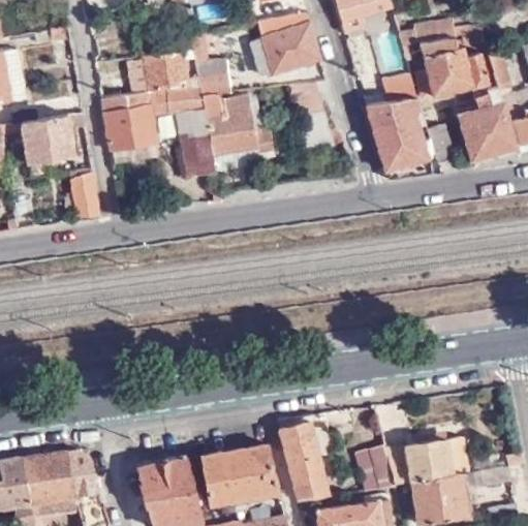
[(0,0),(0,11),(11,10),(9,0),(0,0)]
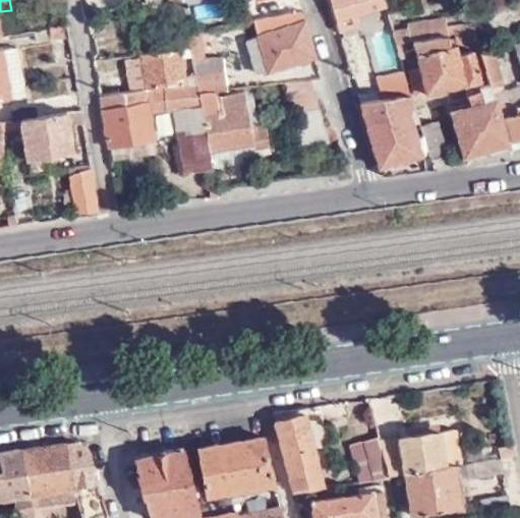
[(147,0),(150,11),(168,8),(167,0),(171,0),(175,19),(183,17),(179,0),(147,0)]
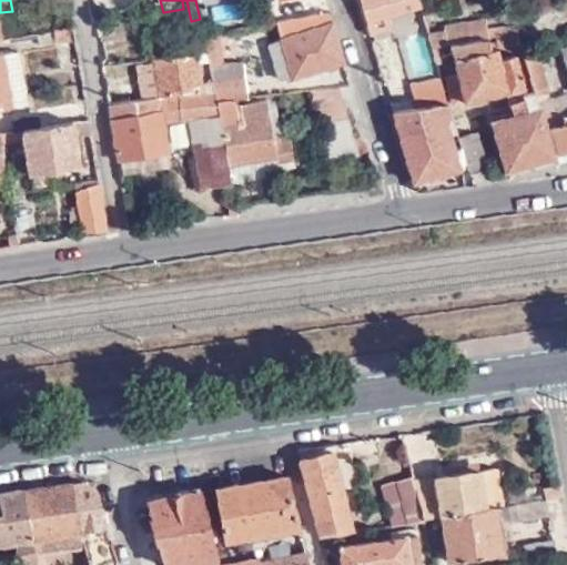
[(390,17),(422,9),(418,0),(358,0),(370,34),(392,28),(390,17)]
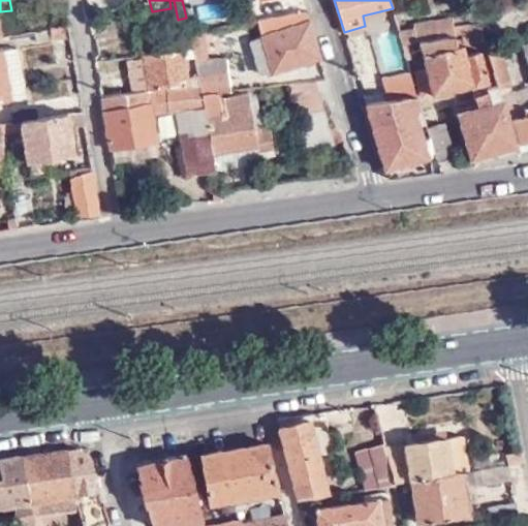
[(196,9),(199,23),(223,18),(221,4),(196,9)]
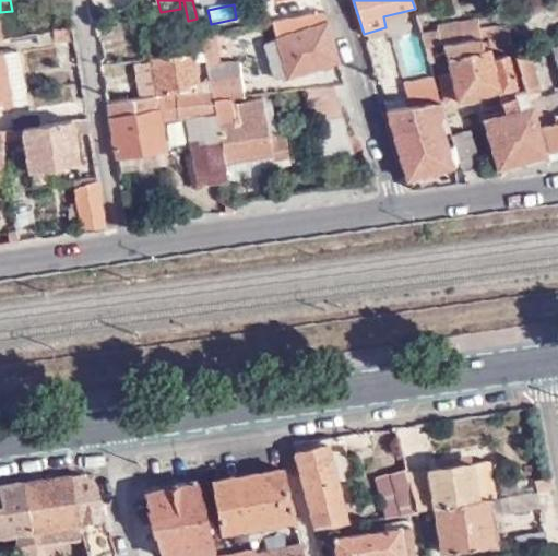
[(288,79),(337,64),(325,25),(307,31),(305,19),(273,25),(276,43),(264,46),(274,81),(287,78),(288,79)]
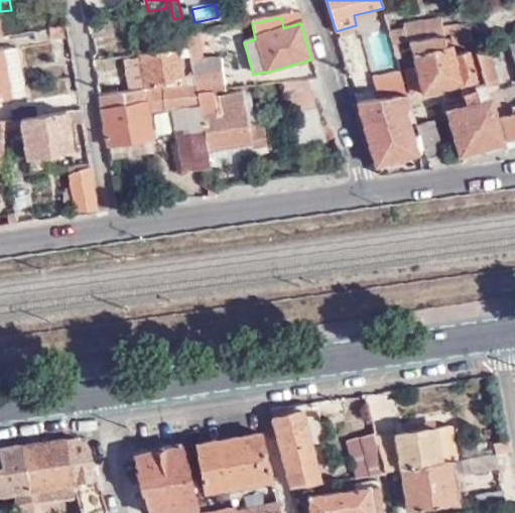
[(446,36),(451,36),(465,33),(462,22),(442,25),(440,17),(405,25),(405,31),(390,34),(393,45),(403,43),(409,42),(446,36)]
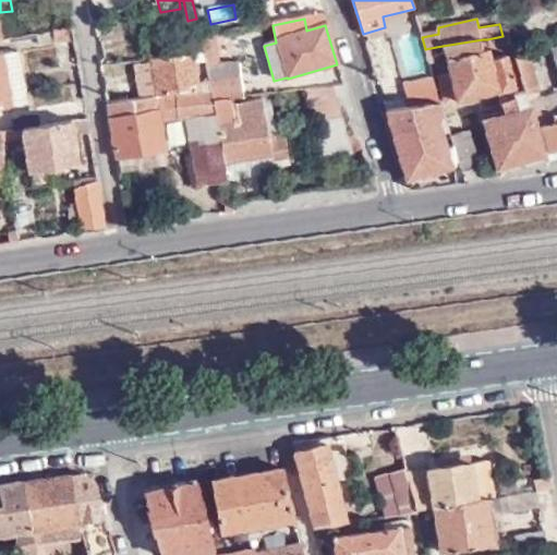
[(325,25),(337,64),(338,64),(327,25),(325,25)]
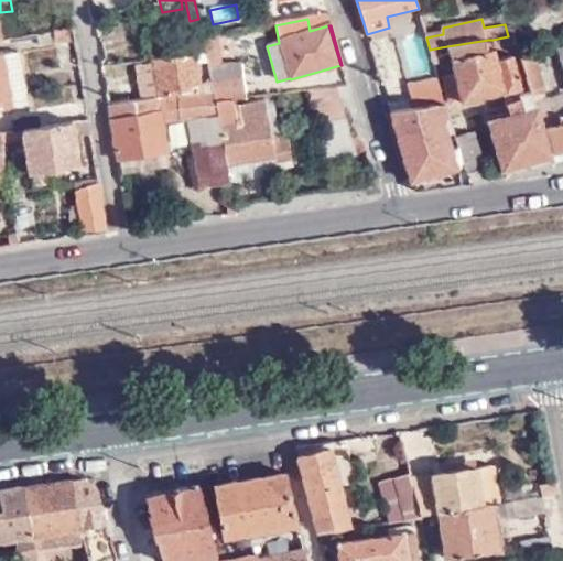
[(69,43),(67,31),(54,33),(55,44),(69,43)]
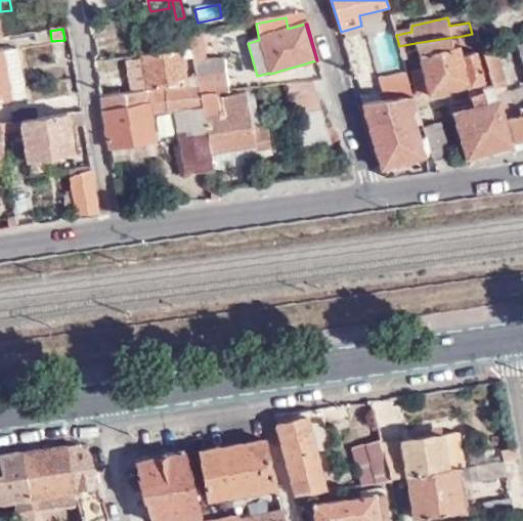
[(51,41),(50,31),(36,34),(37,44),(51,41)]
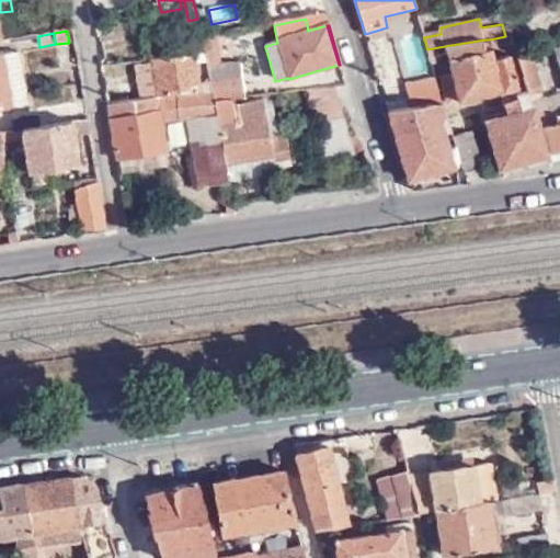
[(213,33),(201,35),(203,53),(209,88),(212,99),(247,94),(240,60),(218,64),(213,33)]
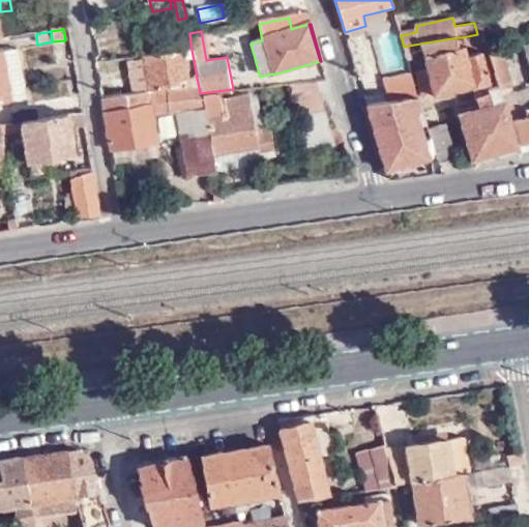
[(463,48),(459,37),(420,44),(430,71),(418,75),(425,101),(491,83),(482,51),(473,52),(472,46),(463,48)]
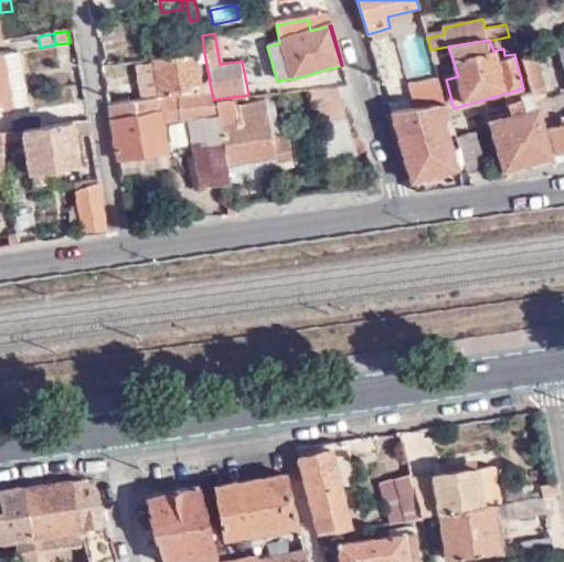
[(563,46),(559,49),(563,65),(563,106),(555,109),(559,124),(541,127),(550,157),(563,151),(563,46)]
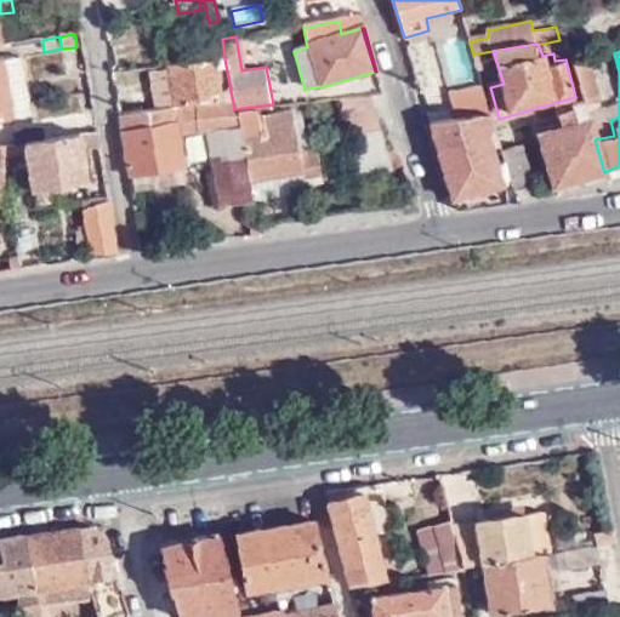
[(485,52),(473,55),(479,73),(490,69),(485,52)]
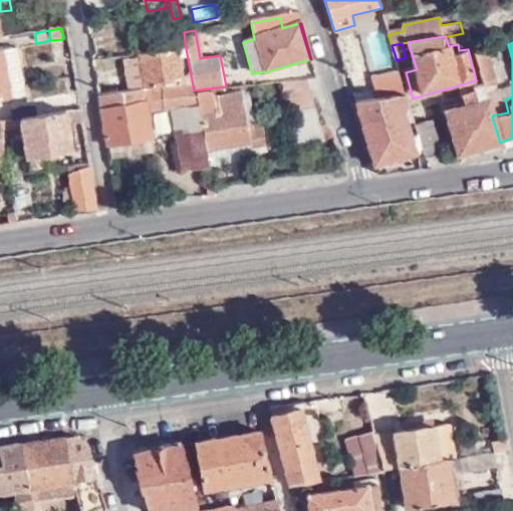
[(487,47),(473,51),(482,81),(483,87),(497,83),(487,47)]
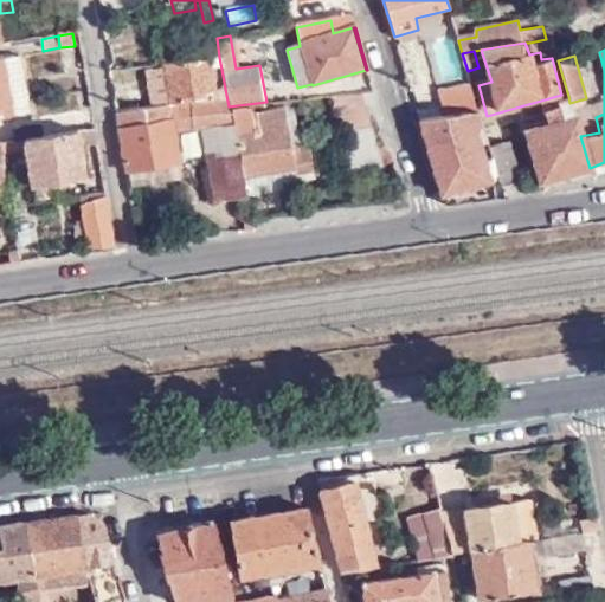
[(2,60),(12,117),(31,114),(21,57),(2,60)]
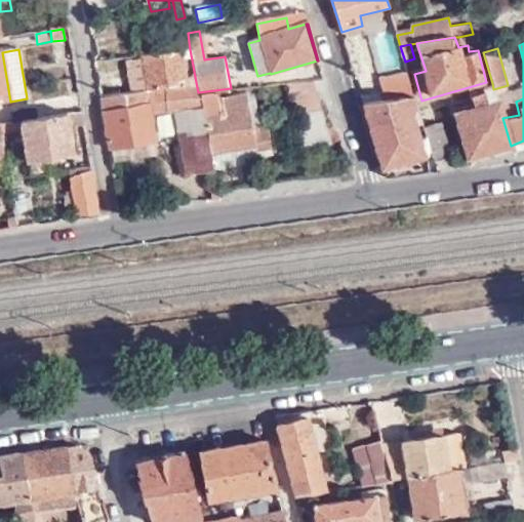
[(180,50),(140,55),(146,89),(150,88),(186,83),(180,50)]
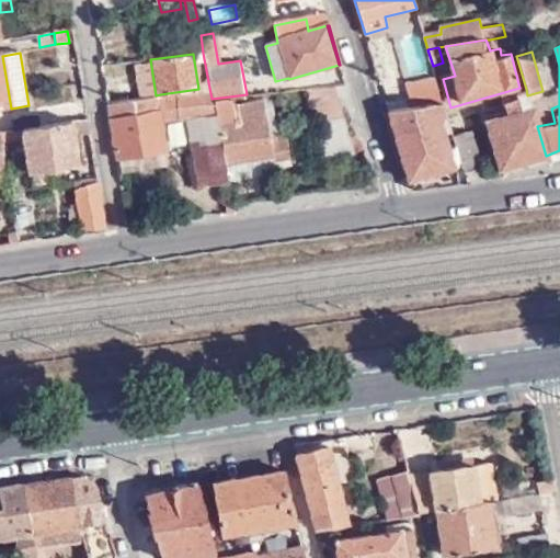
[(0,111),(11,109),(2,56),(0,56),(0,111)]
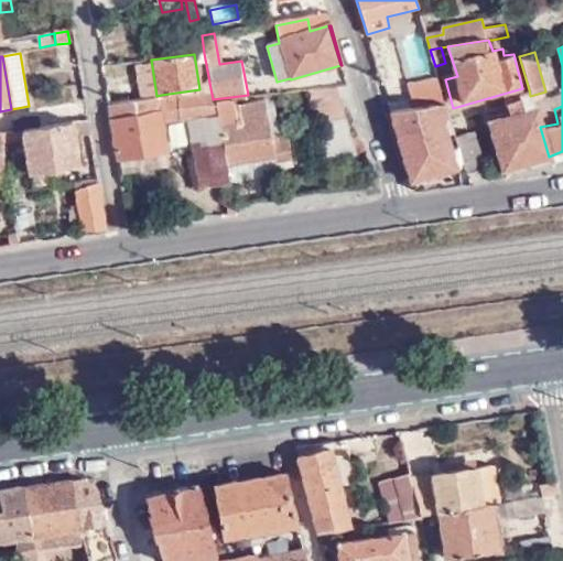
[(405,85),(412,109),(446,104),(439,79),(405,85)]
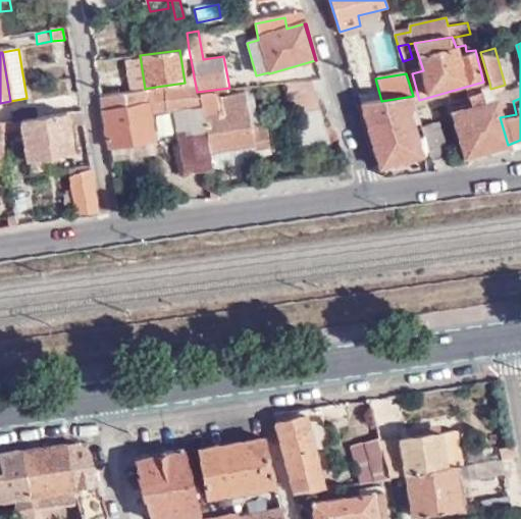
[(329,141),(310,80),(284,83),(304,148),(329,141)]
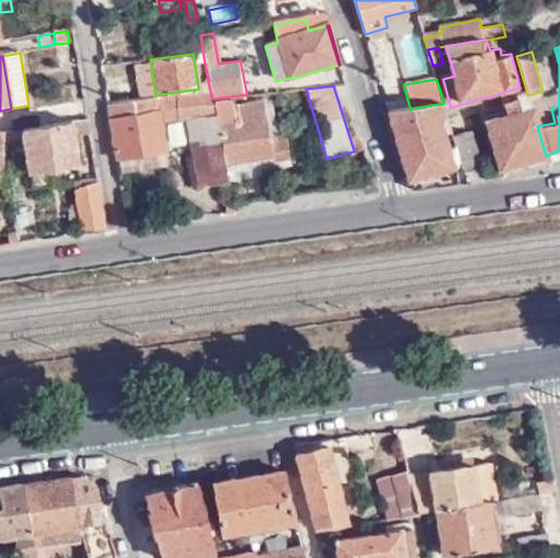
[(198,89),(160,94),(164,113),(166,113),(168,121),(185,118),(198,186),(227,181),(224,161),(214,107),(212,99),(209,88),(198,89)]
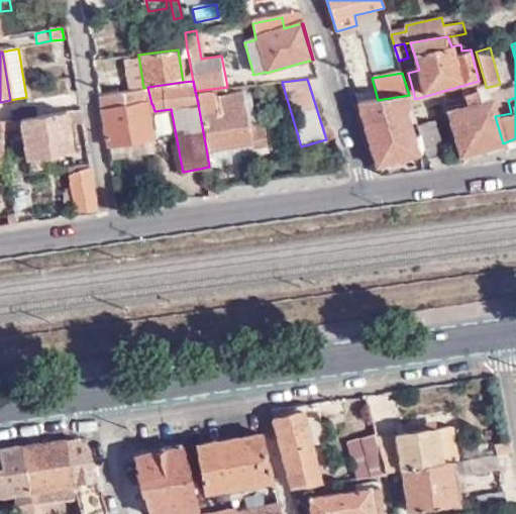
[(503,143),(495,116),(486,88),(485,82),(476,85),(477,94),(466,98),(469,109),(451,114),(462,155),(503,143)]
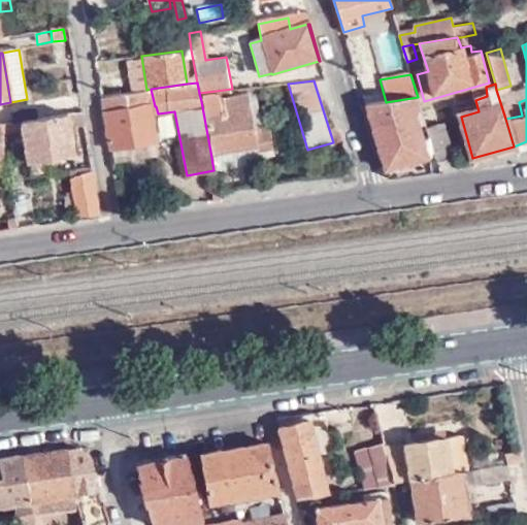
[(146,90),(100,98),(108,151),(155,142),(146,90)]
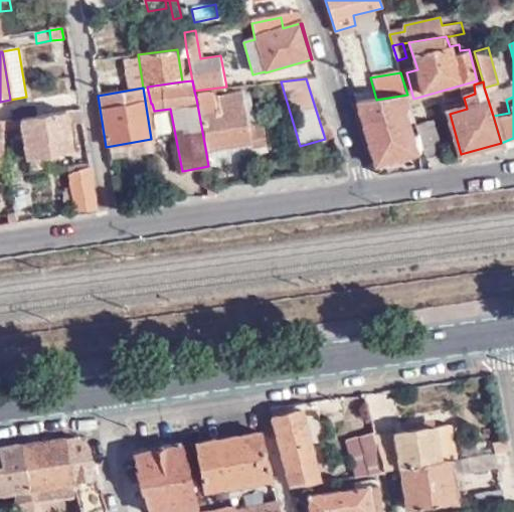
[(196,99),(205,148),(249,139),(250,144),(265,142),(262,127),(247,129),(239,92),(196,99)]
